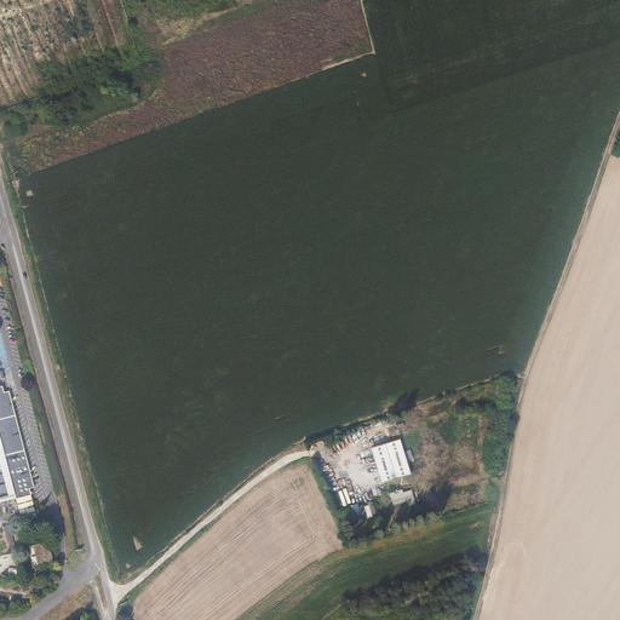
[(0,447),(3,447),(5,459),(9,470),(11,481),(15,494),(16,499),(19,512),(22,521),(29,518),(36,517),(35,511),(32,499),(30,495),(32,495),(29,487),(34,486),(28,463),(21,437),(15,412),(10,395),(5,396),(3,386),(0,386),(0,447)]
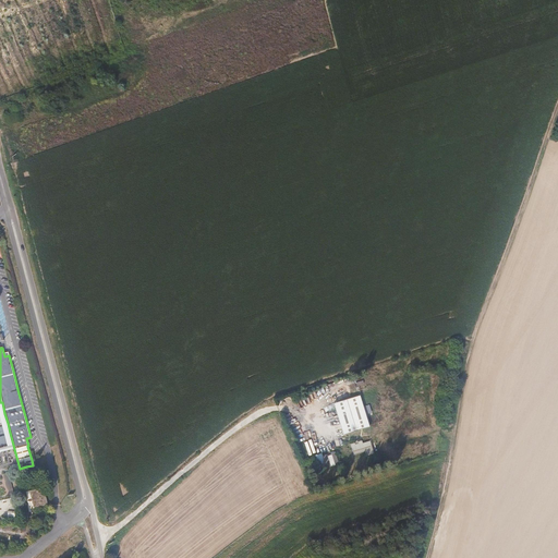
[(361,396),(335,403),(344,435),(370,426),(361,396)]
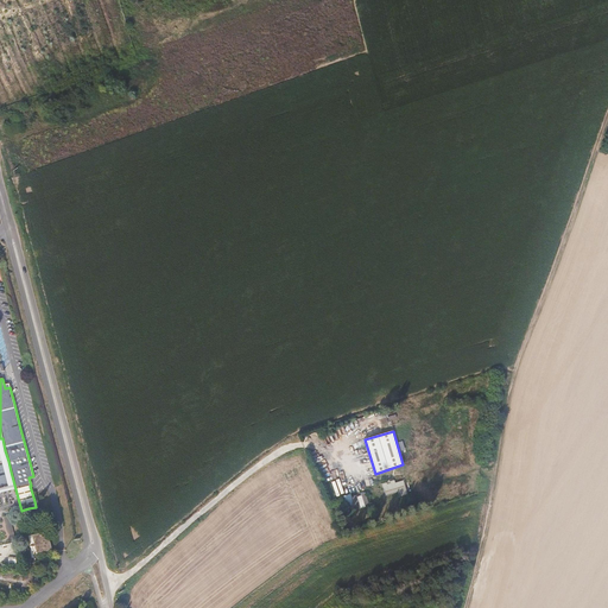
[(11,472),(8,461),(5,450),(2,438),(0,438),(0,455),(1,461),(8,487),(14,485),(11,472)]
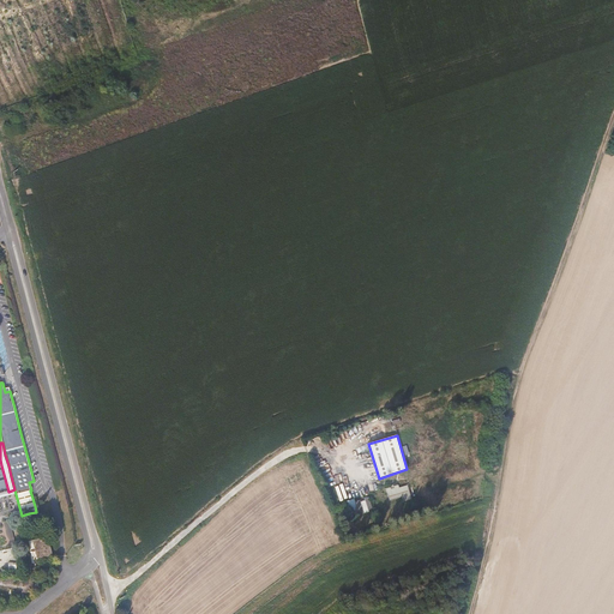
[(398,486),(386,489),(390,501),(401,498),(403,503),(413,499),(408,485),(399,488),(398,486)]
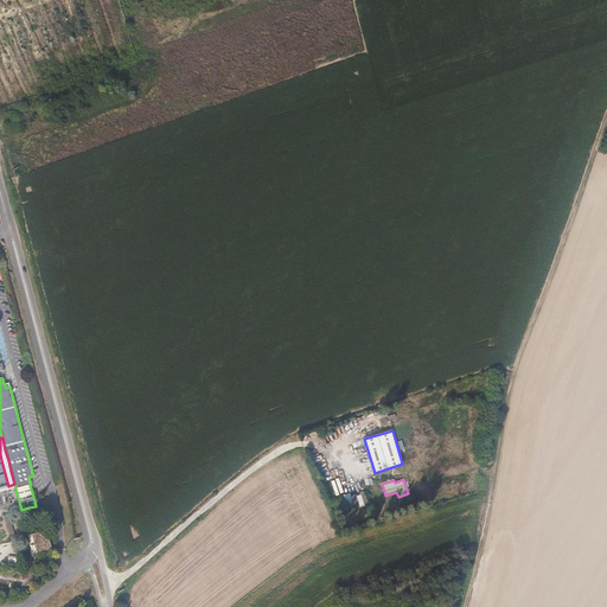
[(52,549),(48,530),(32,534),(37,553),(52,549)]
